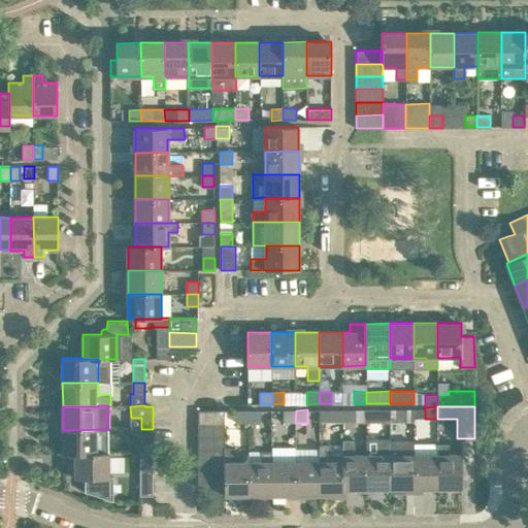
[(320,422),(342,422),(342,409),(319,410),(320,422)]
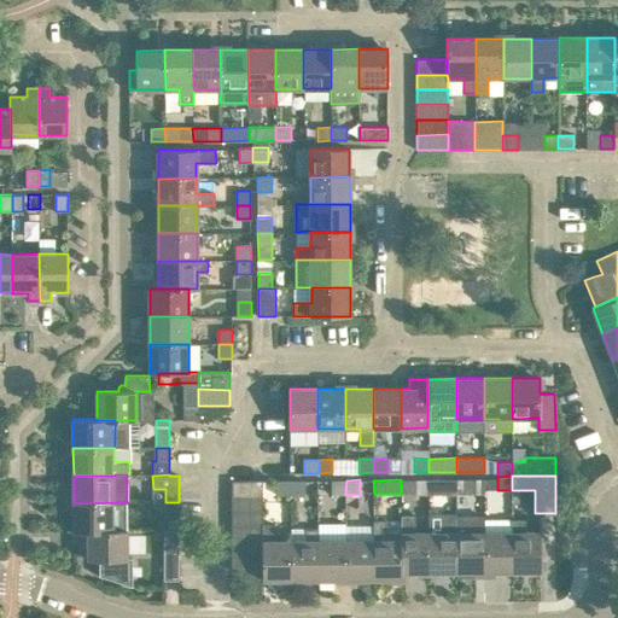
[(401,479),(401,494),(415,494),(415,479),(401,479)]
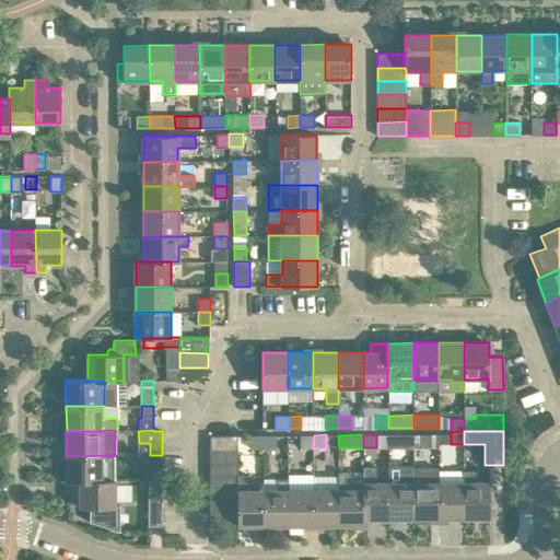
[(413,447),(413,434),(388,434),(388,447),(413,447)]
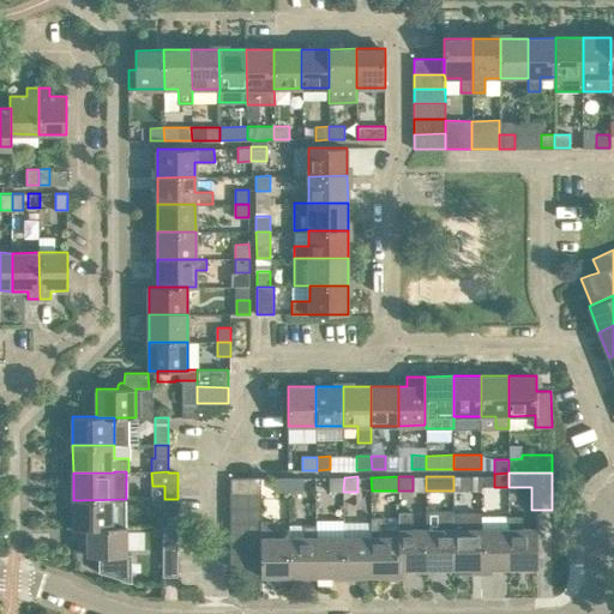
[(453,476),(453,491),(468,491),(468,476),(453,476)]
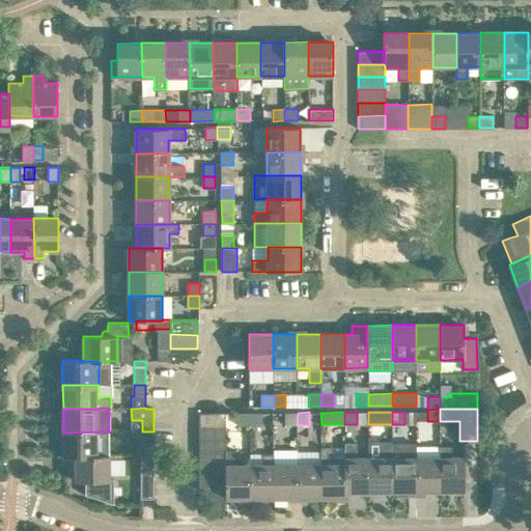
[(199,426),(225,425),(225,413),(199,413),(199,426)]
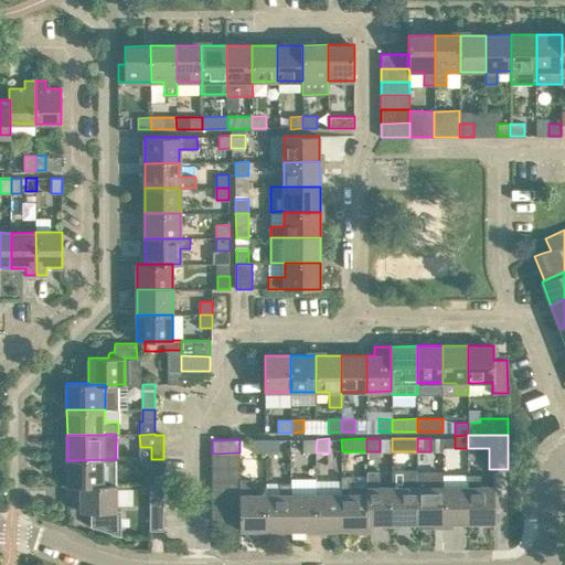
[(266,451),(266,439),(253,439),(253,451),(266,451)]
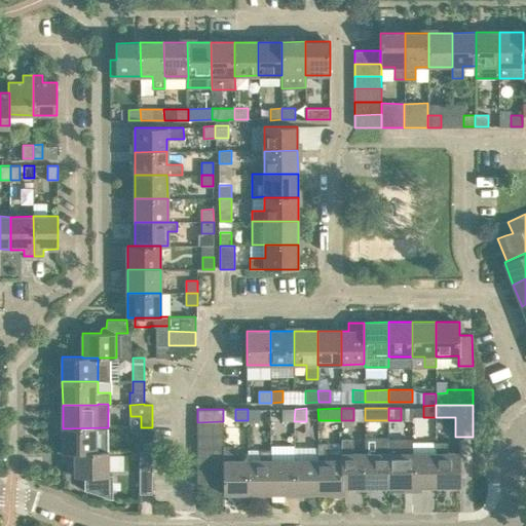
[(248,420),(259,420),(259,409),(248,409),(248,420)]
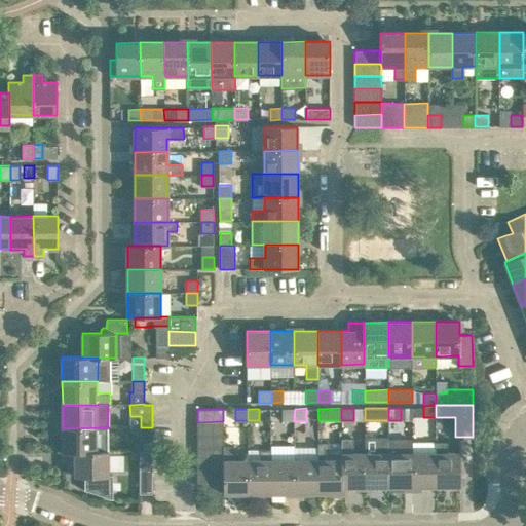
[(282,421),(294,421),(295,409),(282,409),(282,421)]
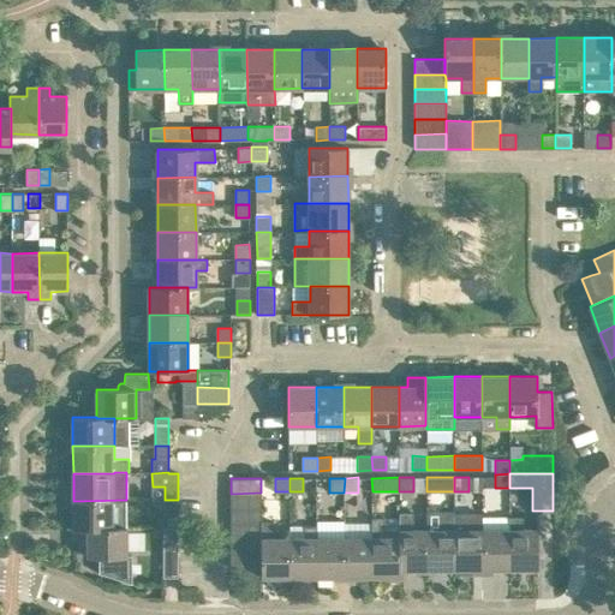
[(262,508),(262,502),(261,493),(231,494),(231,508),(262,508)]
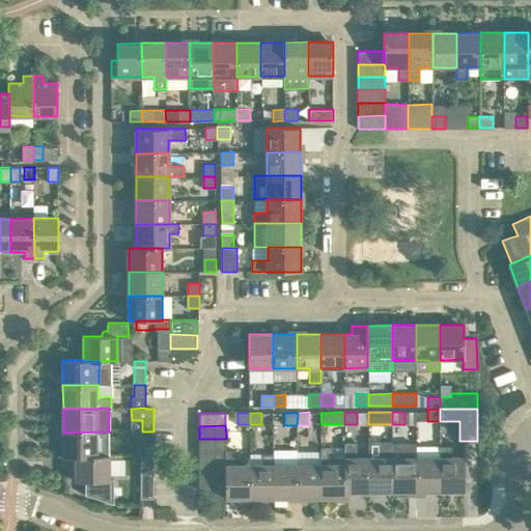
[(110,456),(110,454),(109,431),(63,432),(63,456),(110,456)]
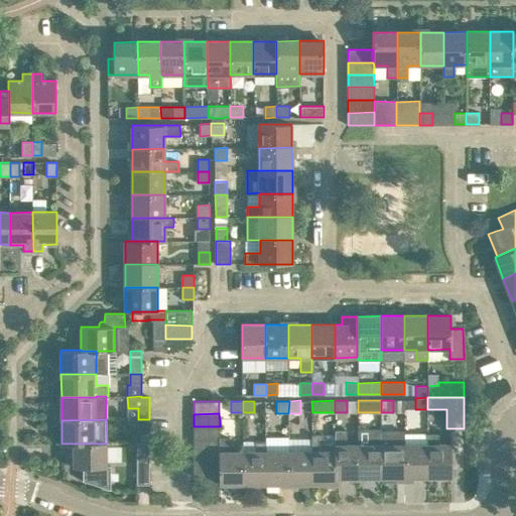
[(149,442),(149,431),(149,419),(138,419),(138,442),(149,442)]
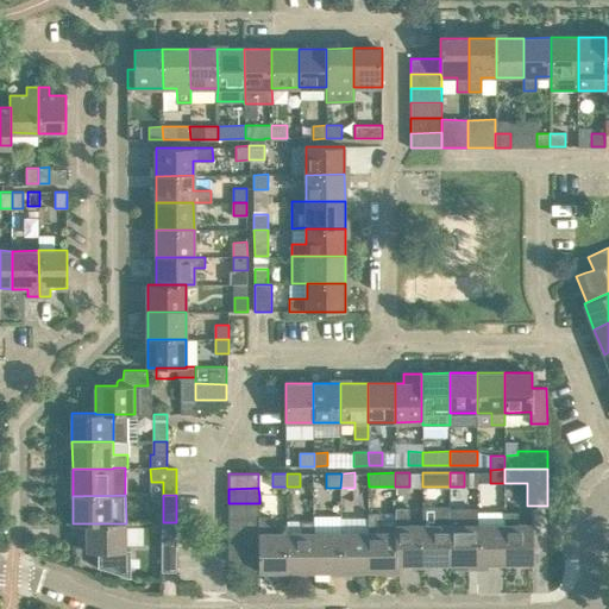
[(259,518),(259,516),(259,503),(228,503),(228,518),(259,518)]
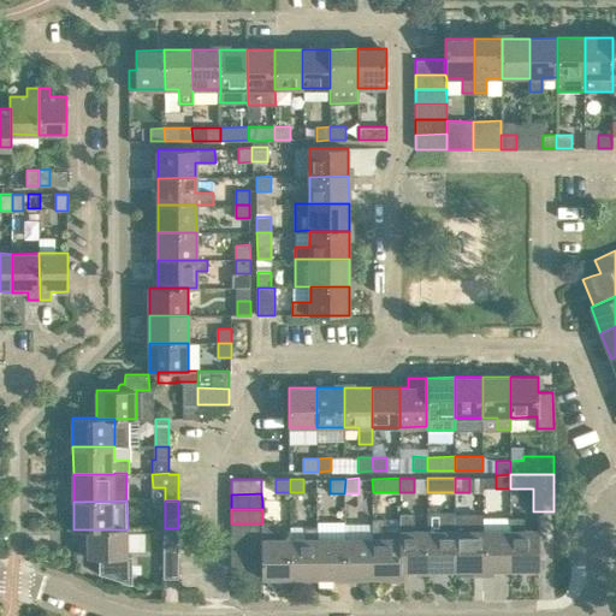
[(427,531),(414,531),(414,513),(400,513),(401,531),(400,531),(400,538),(400,570),(401,570),(427,570),(427,531)]
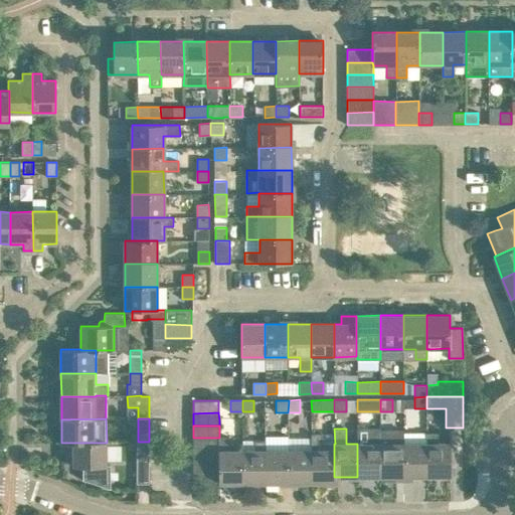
[(380,444),(380,428),(370,428),(370,444),(357,444),(357,477),(380,476),(380,444)]
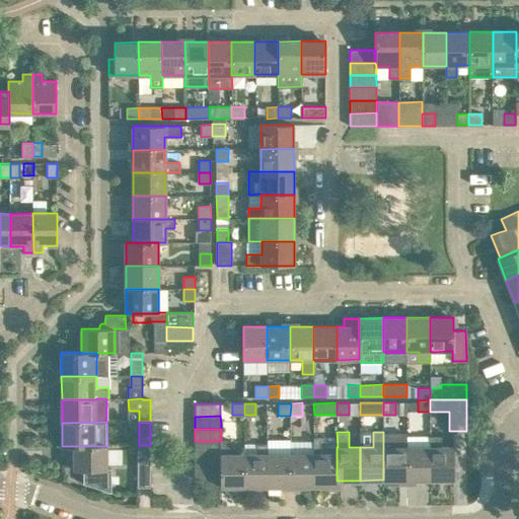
[(430,447),(430,437),(408,436),(408,447),(406,447),(406,479),(430,479),(429,447),(430,447)]
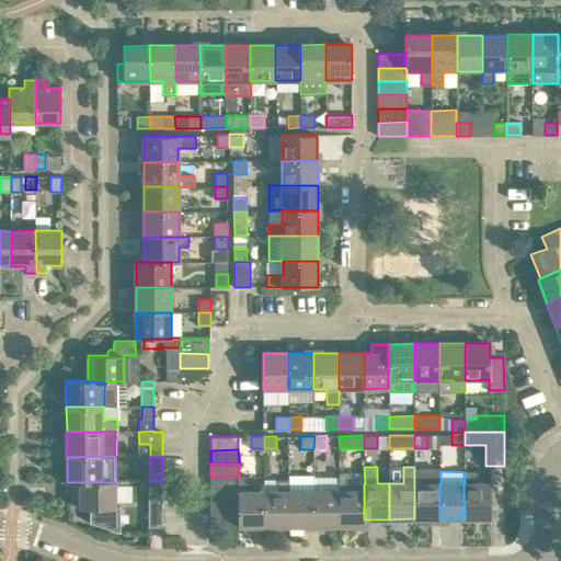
[(491,482),(477,483),(476,471),(465,472),(465,483),(464,483),(465,518),(491,518),(491,482)]
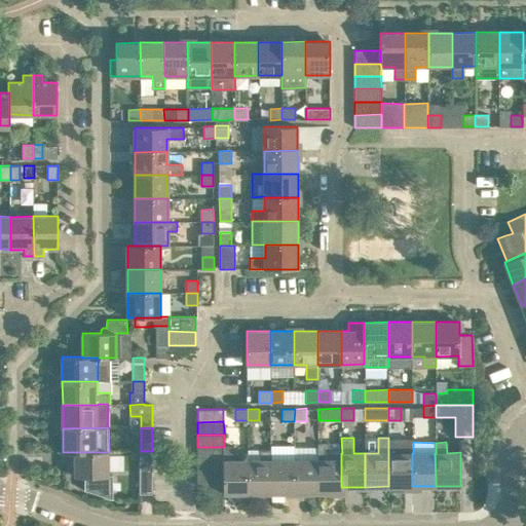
[(341,459),(329,459),(329,443),(317,443),(318,447),(317,447),(317,493),(342,493),(342,487),(341,487),(341,459)]
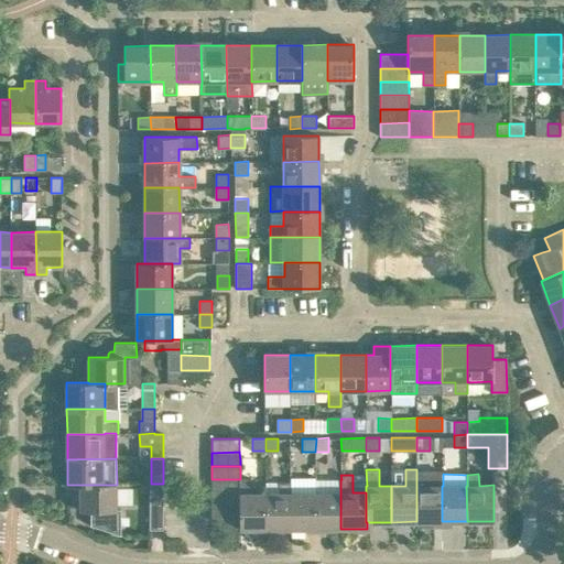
[(266,492),(251,492),(251,478),(240,478),(240,479),(240,492),(239,507),(239,521),(239,529),(266,529),(266,492)]
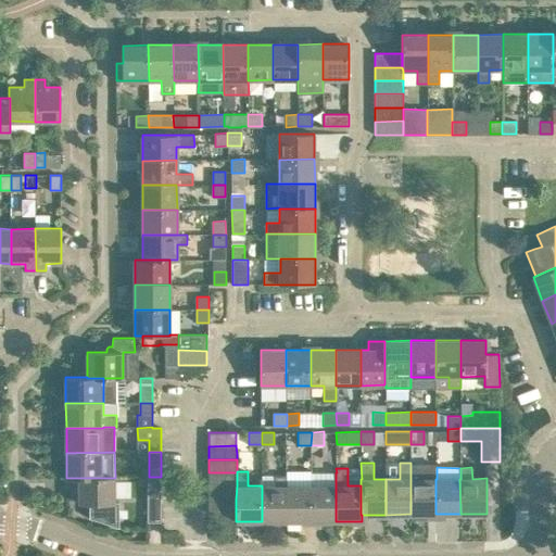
[(209,485),(237,485),(237,472),(209,472),(209,485)]
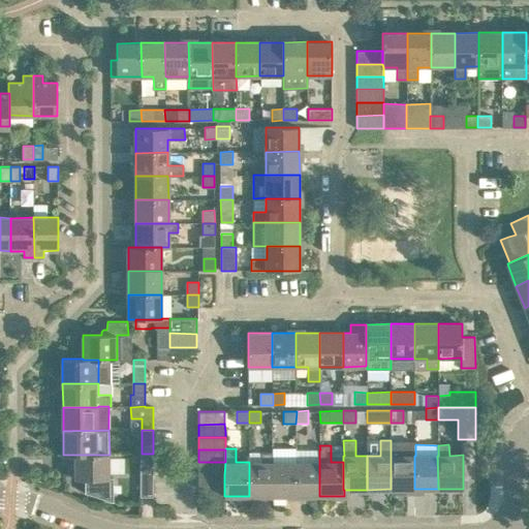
[(296,496),(319,496),(319,449),(296,449),(297,462),(296,462),(296,496)]
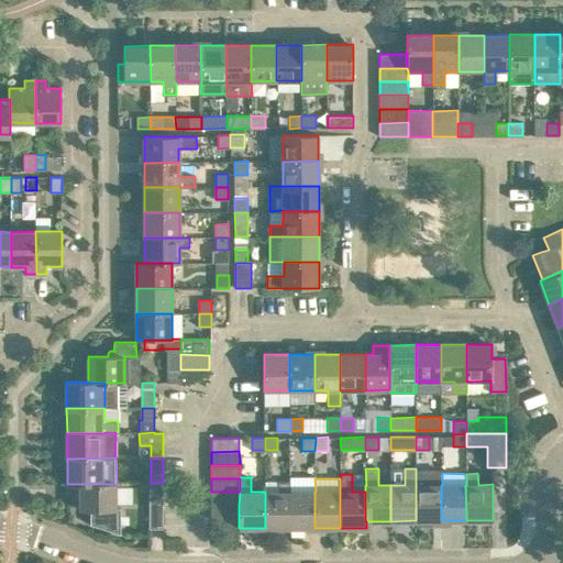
[(290,528),(290,492),(289,482),(278,482),(278,492),(265,492),(265,528),(290,528)]
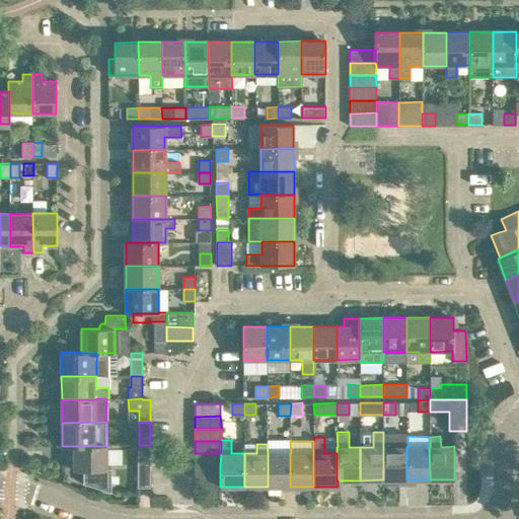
[(107,446),(62,446),(62,447),(63,447),(63,456),(74,456),(74,470),(83,469),(83,484),(110,493),(112,468),(107,468),(107,449),(107,446)]
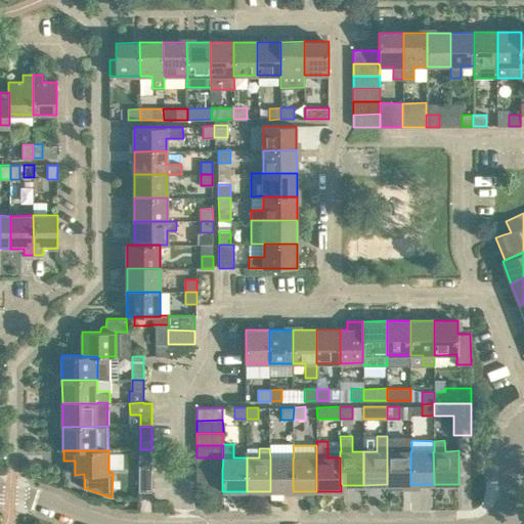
[(387,484),(410,484),(410,451),(387,451),(387,484)]
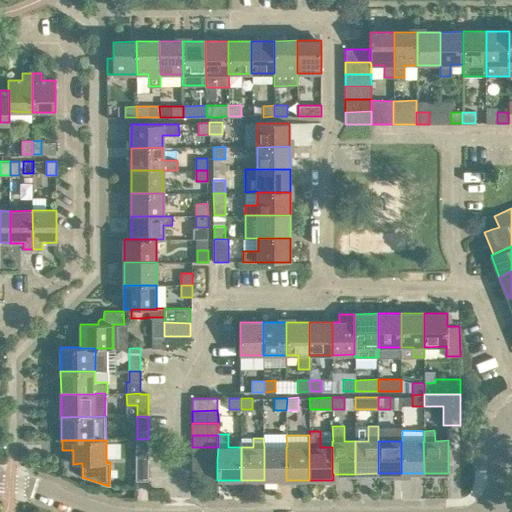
[(217,460),(218,447),(192,447),(192,460),(217,460)]
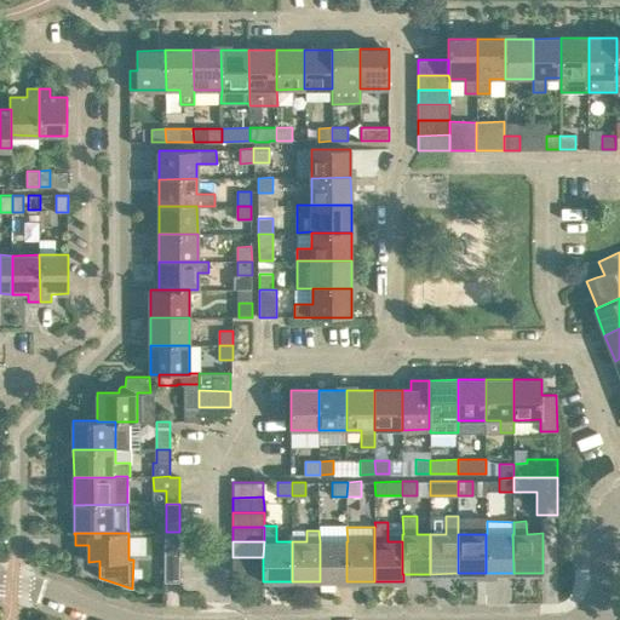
[(320,581),(346,581),(346,541),(320,541),(320,581)]
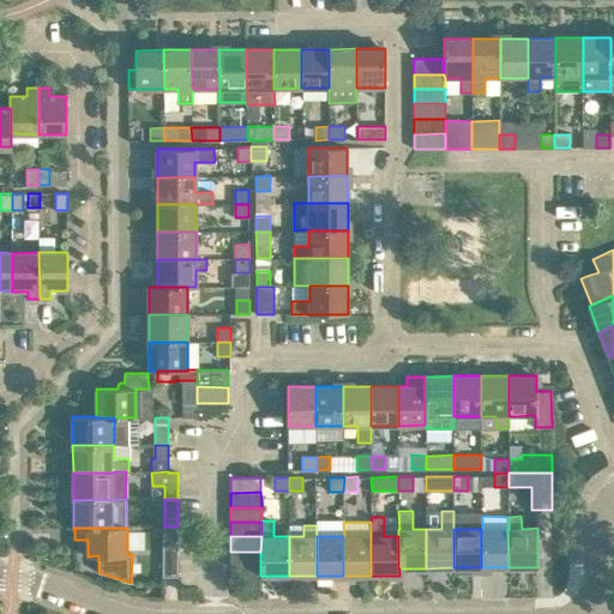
[(178,577),(178,547),(163,547),(163,577),(178,577)]
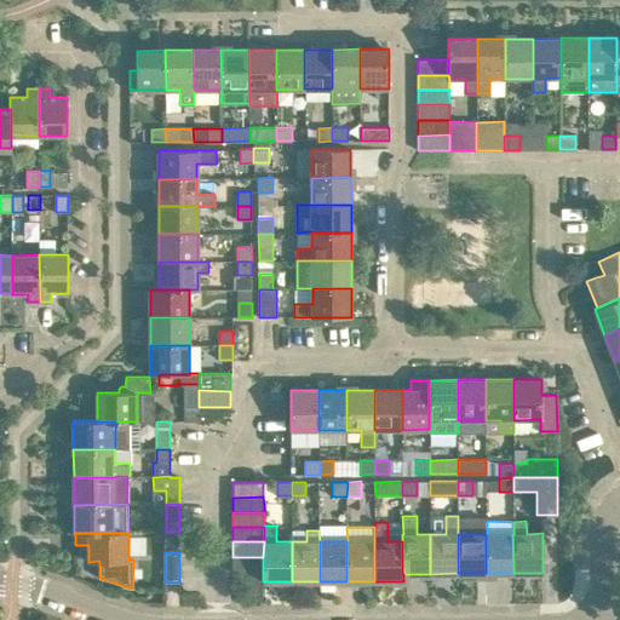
[(263,573),(263,557),(233,557),(233,573),(263,573)]
